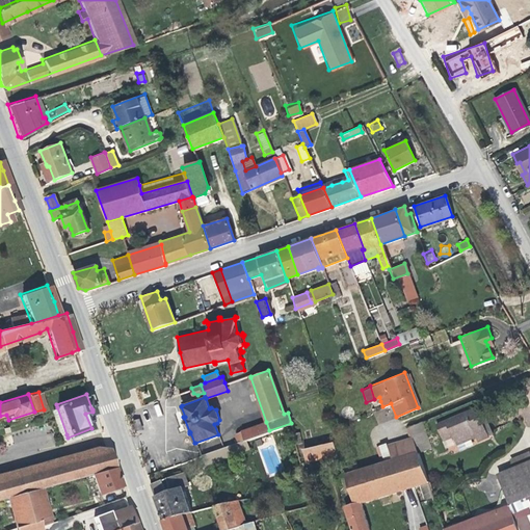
[(67,434),(57,407),(51,409),(60,436),(67,434)]
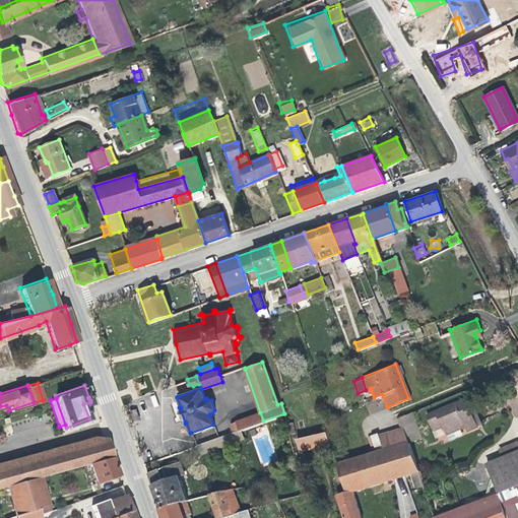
[(369,411),(375,408),(369,398),(364,401),(369,411)]
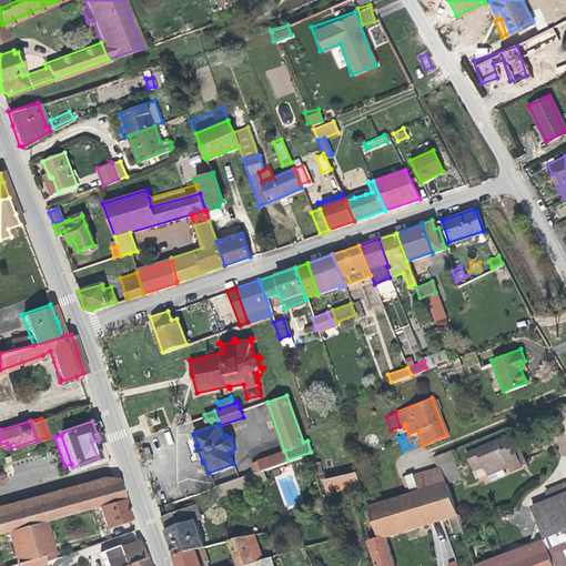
[(508,435),(465,453),(472,470),(482,465),(485,474),(507,465),(509,471),(521,465),(508,435)]
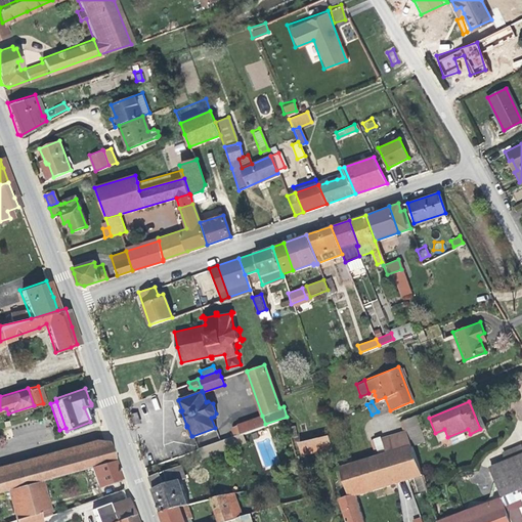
[(131,421),(137,420),(136,410),(129,411),(131,421)]
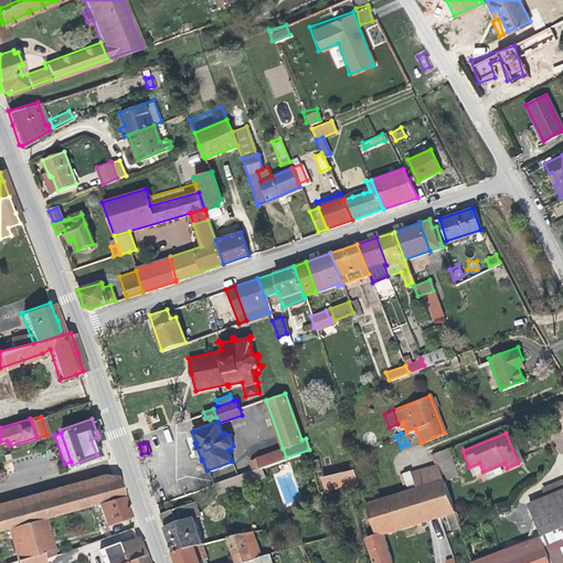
[(201,458),(195,444),(191,445),(197,459),(201,458)]
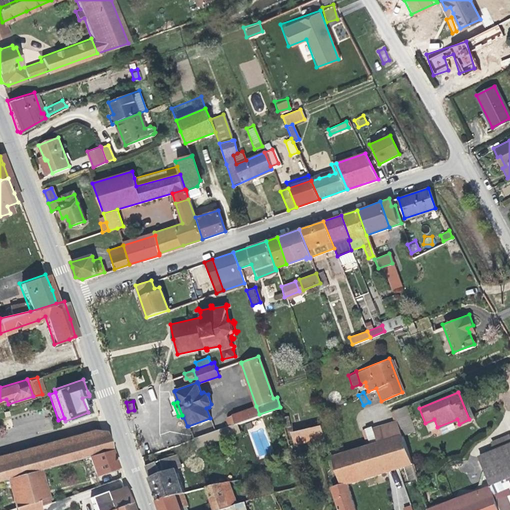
[(393,410),(401,435),(414,431),(405,405),(393,410)]
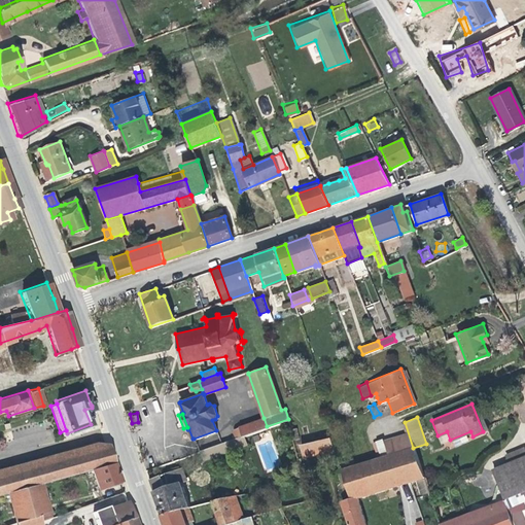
[(267,426),(264,418),(240,425),(243,434),(267,426)]
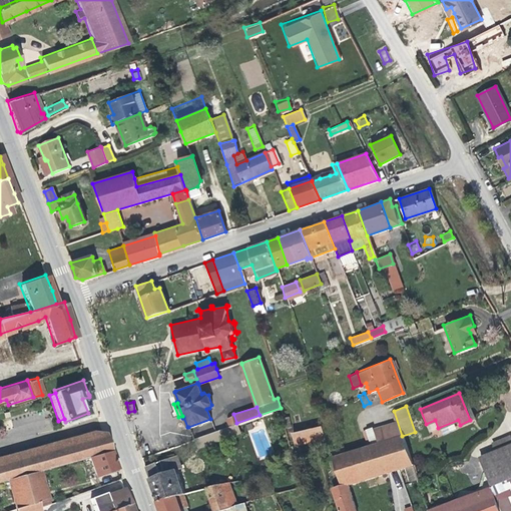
[(228,426),(235,423),(236,423),(233,414),(227,416),(226,419),(228,426)]
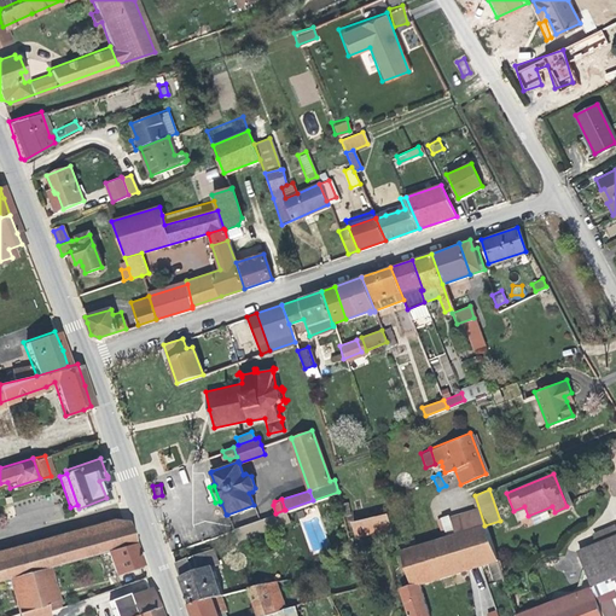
[(275,513),(234,528),(238,538),(288,519),(284,510),(275,513)]
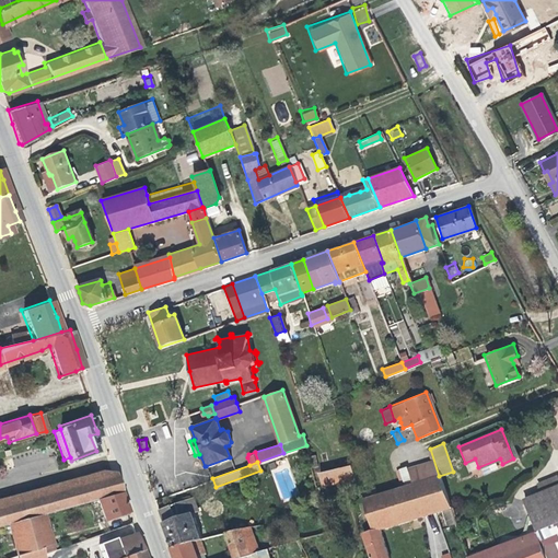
[(320,473),(322,485),(355,477),(351,465),(320,473)]
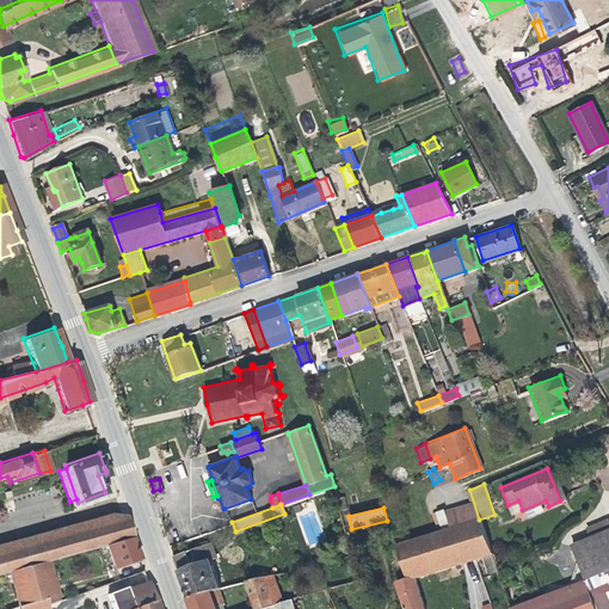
[(108,511),(0,541),(0,549),(123,516),(122,514),(108,511)]
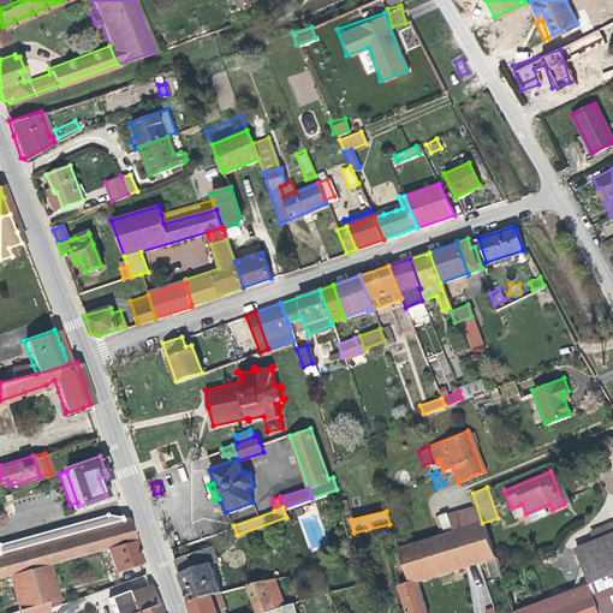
[(0,576),(5,575),(47,564),(103,548),(131,540),(124,519),(0,553),(0,576)]
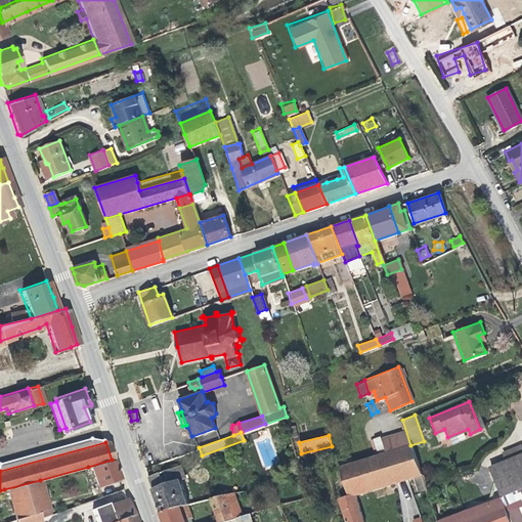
[(410,445),(340,467),(349,495),(353,493),(396,481),(421,474),(410,445)]
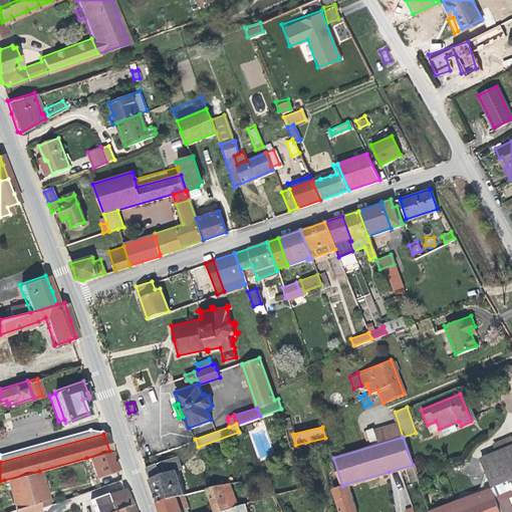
[(511,444),(480,458),(491,488),(499,511),(507,511),(511,510),(511,444)]
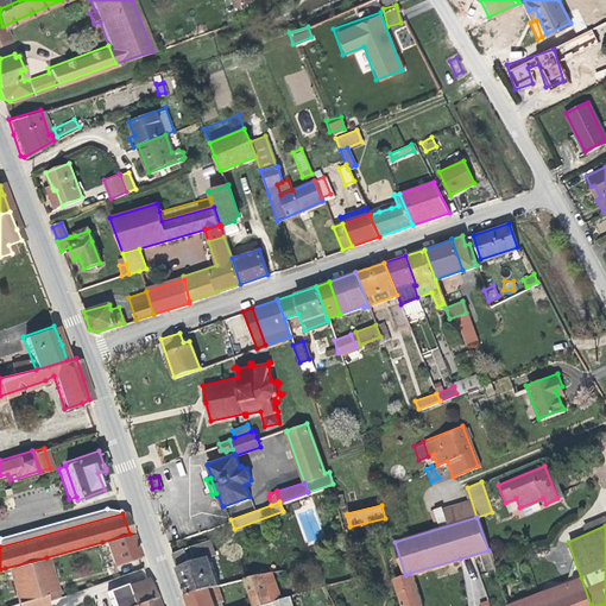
[(130,534),(102,542),(111,565),(137,555),(130,534)]
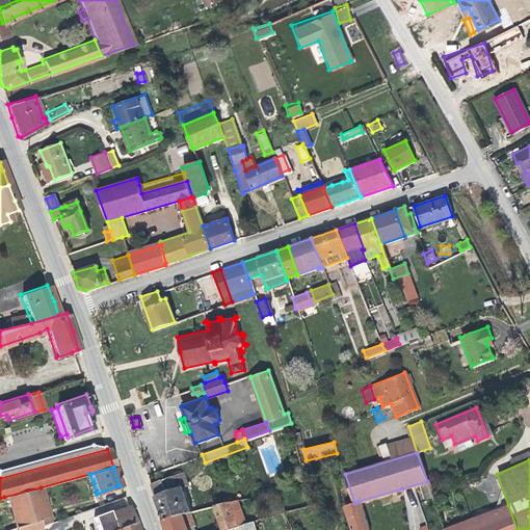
[(183,471),(170,475),(175,487),(182,485),(187,483),(183,471)]
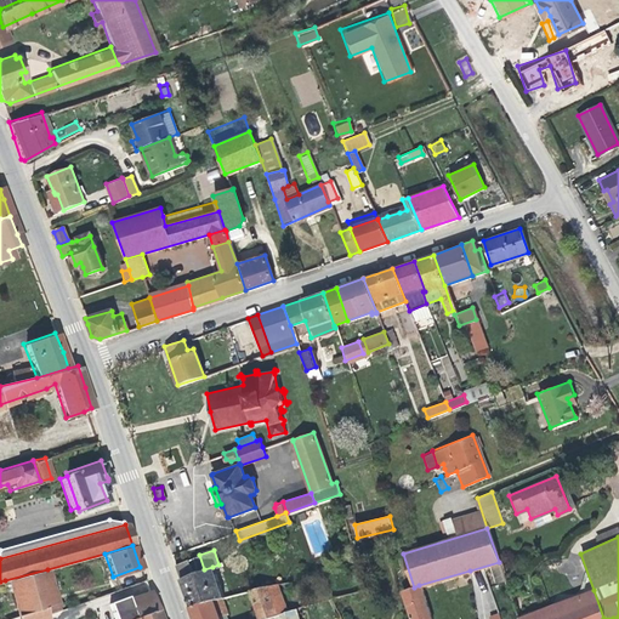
[(199,555),(174,563),(180,578),(189,607),(213,598),(220,596),(223,595),(213,567),(204,569),(199,555)]
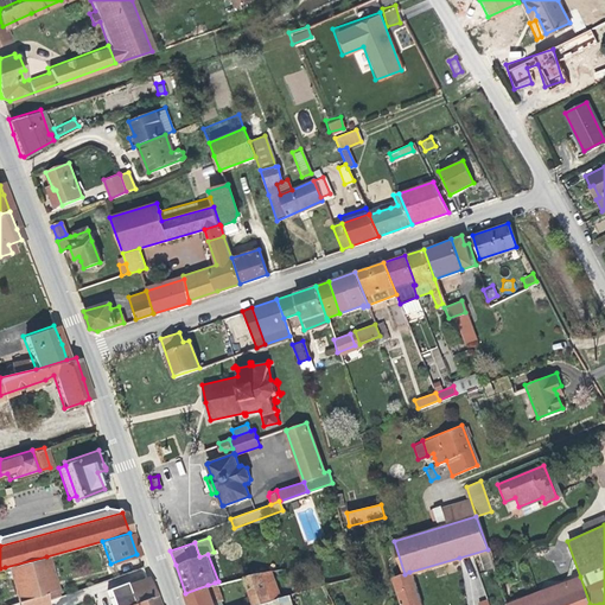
[(46,556),(5,567),(14,602),(27,597),(42,593),(56,588),(46,556)]
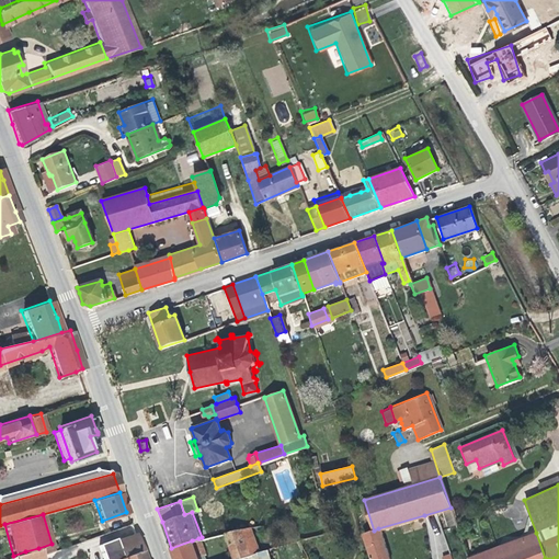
[(278,545),(272,521),(262,523),(269,548),(278,545)]
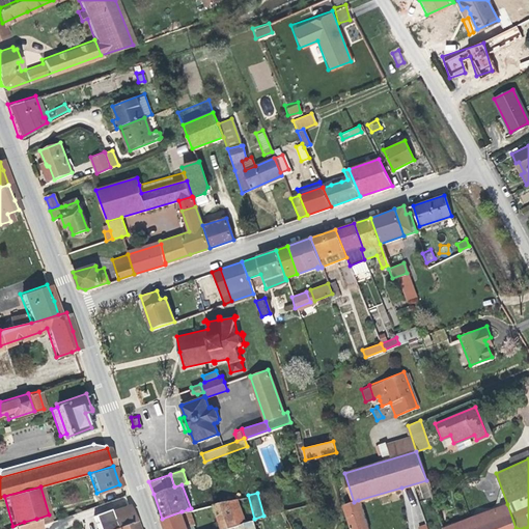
[(123,495),(103,501),(105,508),(126,502),(123,495)]
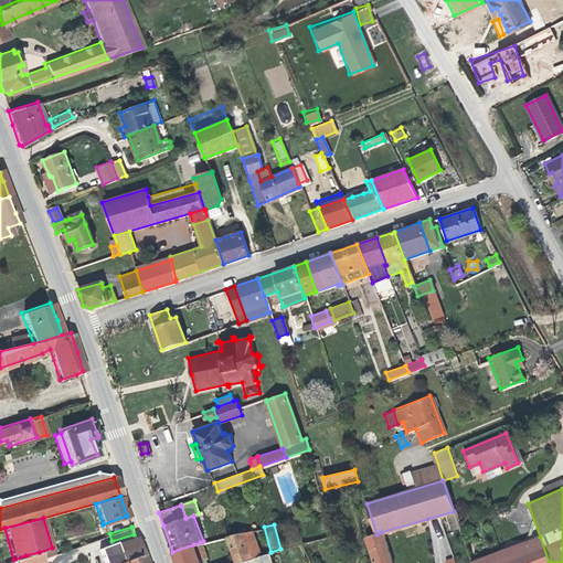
[(262,555),(253,529),(227,534),(236,562),(238,562),(250,560),(262,555)]
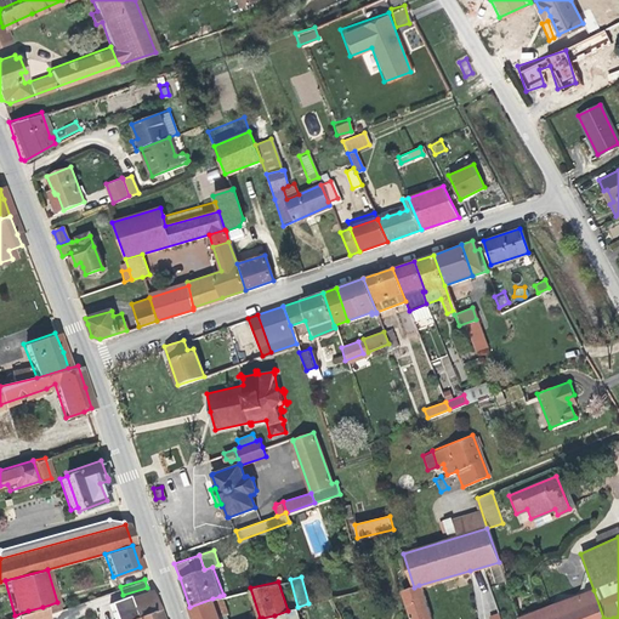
[(429,618),(419,585),(414,588),(402,590),(410,618),(429,618)]
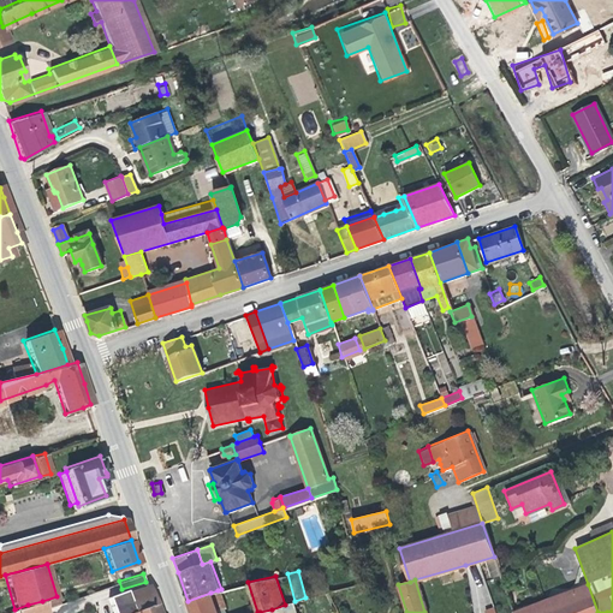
[(154,603),(147,584),(125,593),(132,612),(154,603)]
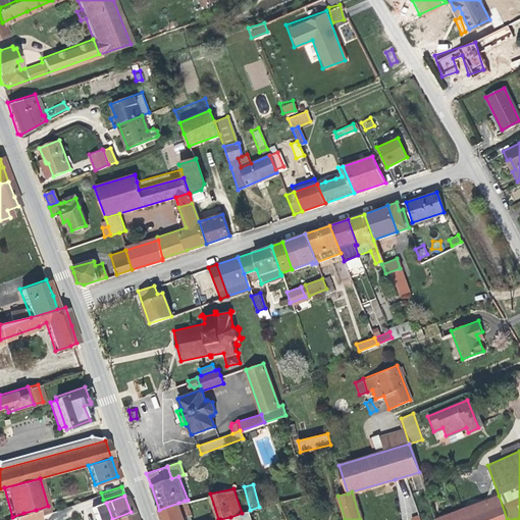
[(507,519),(499,496),(489,499),(495,514),(497,514),(499,519),(498,519),(507,519)]
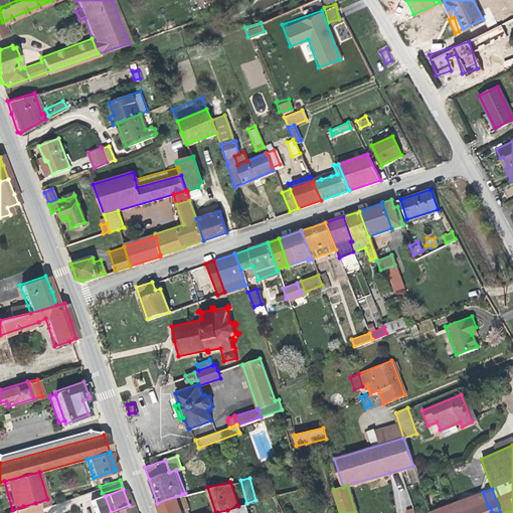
[(482,501),(447,512),(491,512),(492,512),(490,507),(488,507),(483,492),(479,493),(482,501)]
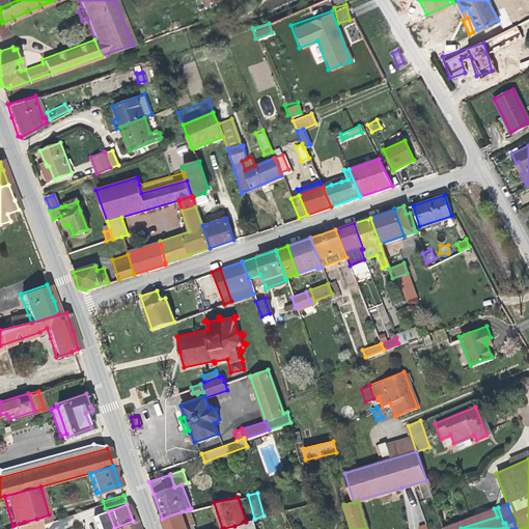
[(494,508),(442,527),(442,528),(461,528),(497,517),(494,508)]
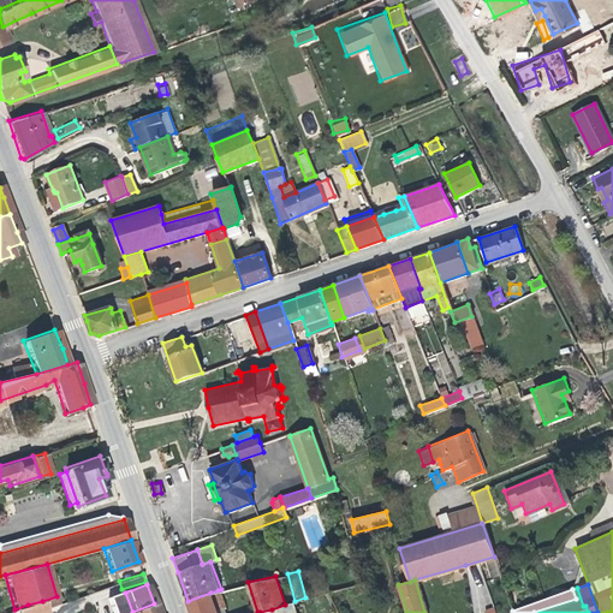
[(224,605),(218,590),(210,593),(216,607),(224,605)]
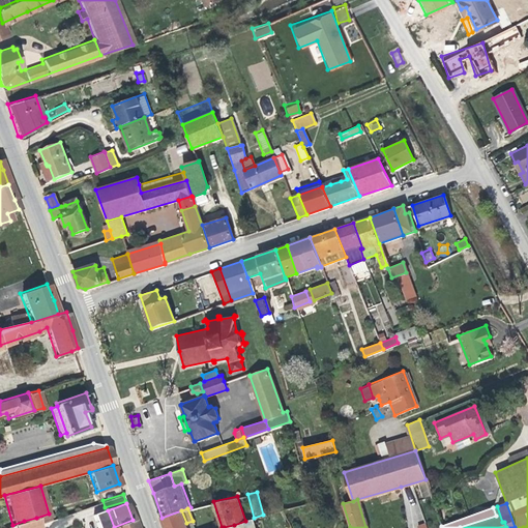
[(181,510),(162,518),(165,527),(187,527),(186,523),(181,510)]
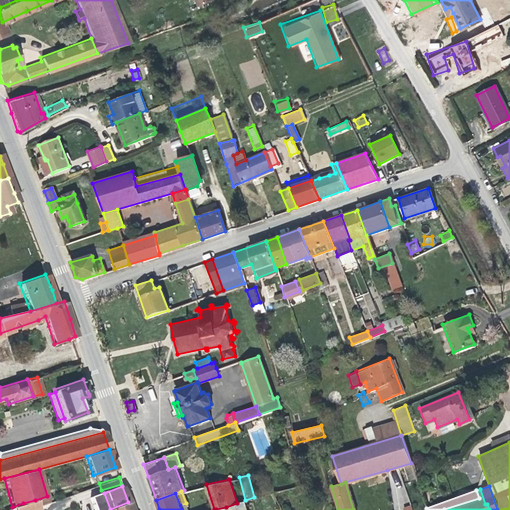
[(23,503),(25,509),(38,509),(37,506),(35,500),(23,503)]
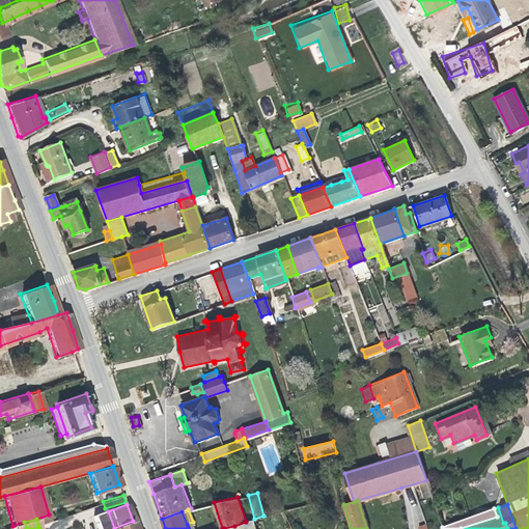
[(255,528),(252,520),(246,522),(234,526),(234,528),(255,528)]
